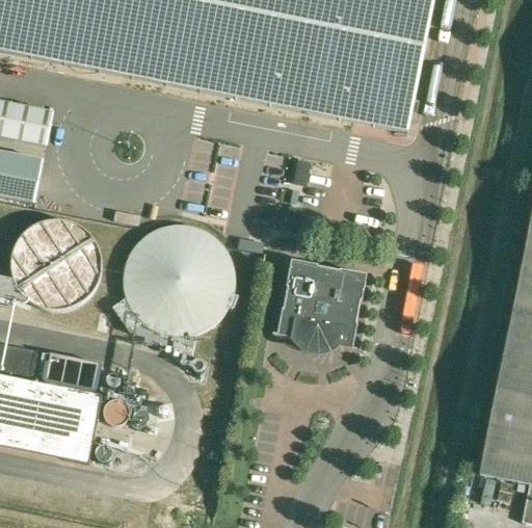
[(0,0),(0,47),(206,87),(223,0),(0,0)]
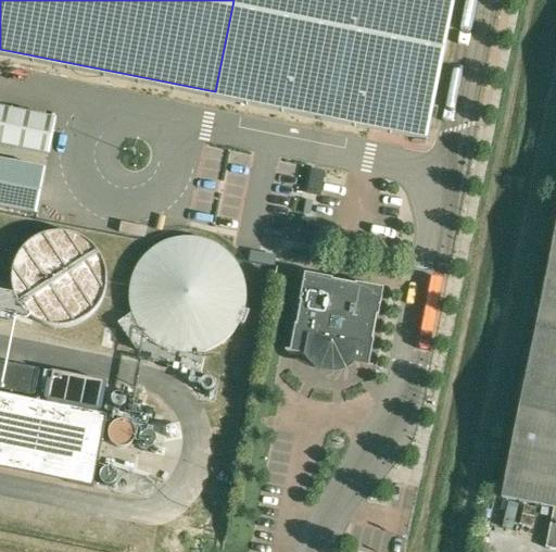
[(234,0),(215,91),(427,134),(453,0),(234,0)]
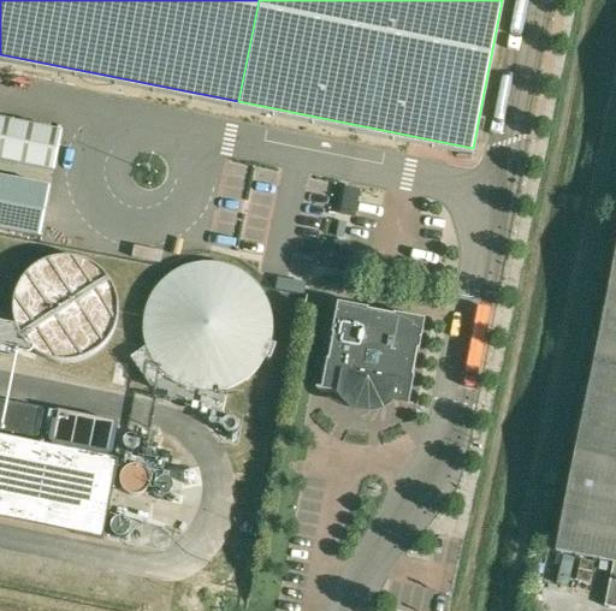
[(0,156),(53,168),(61,128),(0,114),(0,156)]
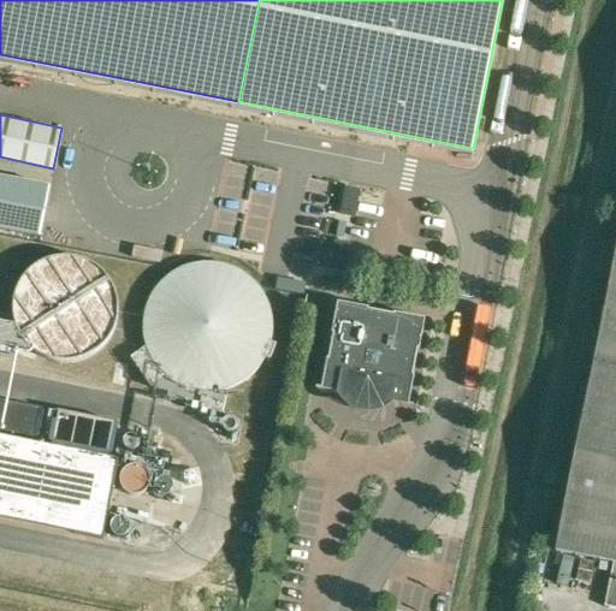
[(0,225),(40,233),(49,184),(0,173),(0,225)]
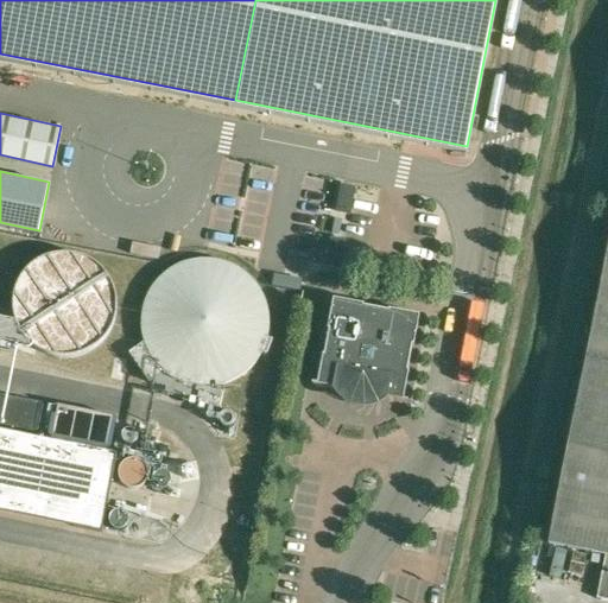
[(337,208),(348,210),(353,184),(342,182),(337,208)]
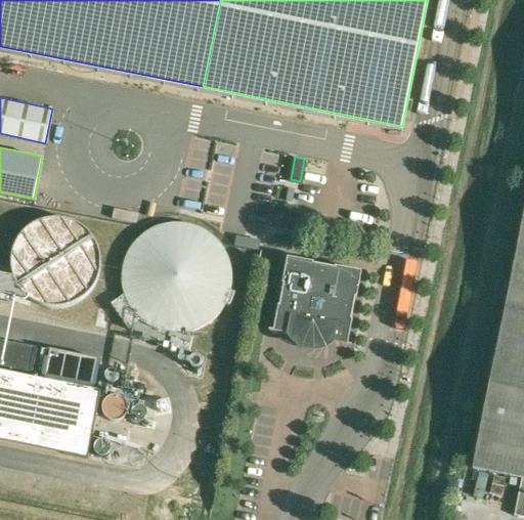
[(523,205),(472,466),(522,475),(514,512),(523,513),(523,205)]
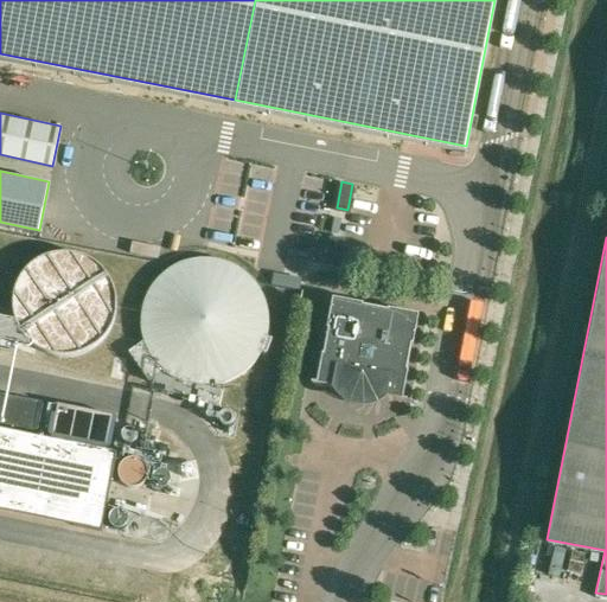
[(332,383),(331,384),(333,388),(337,392),(342,397),(349,401),(355,403),(363,403),(371,403),(377,401),(382,397),(385,395),(387,392),(402,395),(417,311),(332,295),(317,379),(332,383)]
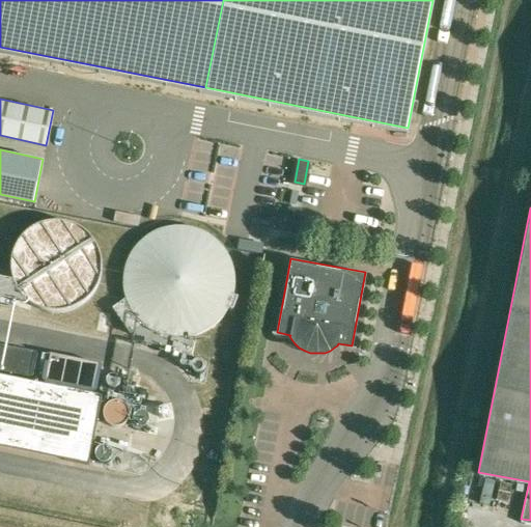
[(33,371),(37,352),(37,351),(37,350),(36,350),(36,349),(35,349),(0,341),(0,366),(31,373),(32,373),(32,372),(33,372),(33,371)]
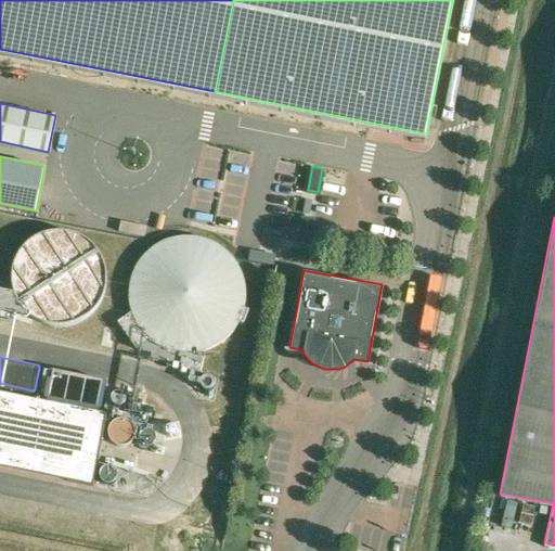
[(104,377),(53,367),(52,367),(52,368),(51,368),(51,369),(46,394),(46,395),(46,396),(47,396),(47,397),(48,397),(98,407),(99,407),(100,407),(101,406),(106,380),(106,379),(105,379),(105,377),(104,377)]
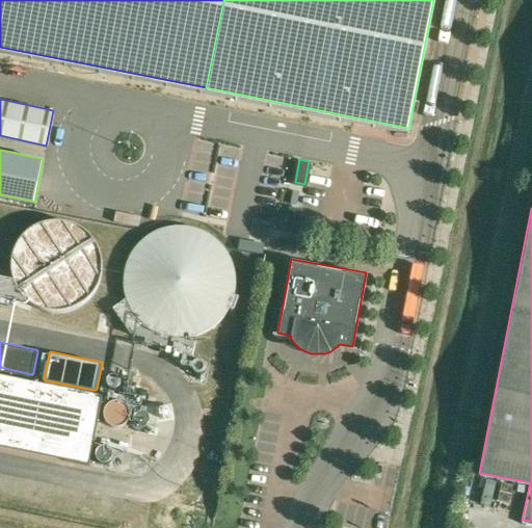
[(101,399),(99,395),(0,374),(0,442),(88,460),(101,399)]
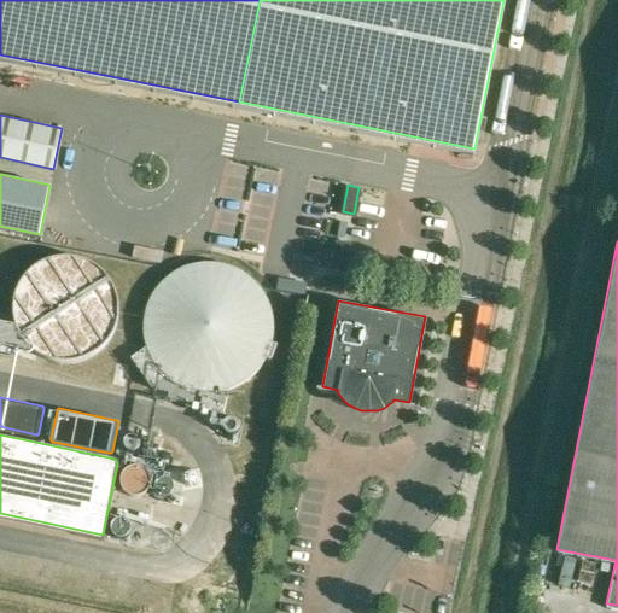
[(592,581),(595,560),(582,558),(578,578),(592,581)]
